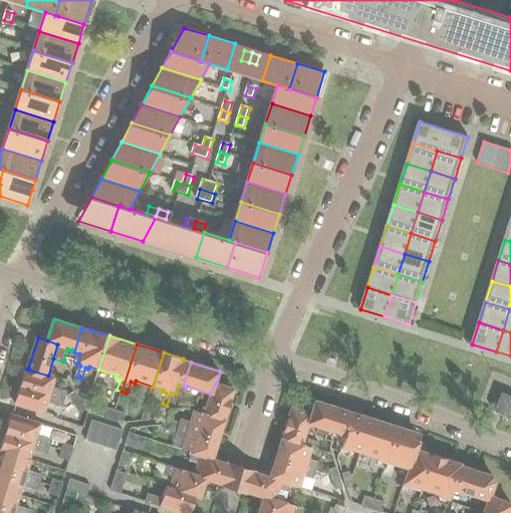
[(27,369),(21,387),(61,400),(66,401),(68,394),(64,393),(52,389),(55,378),(48,375),(27,369)]
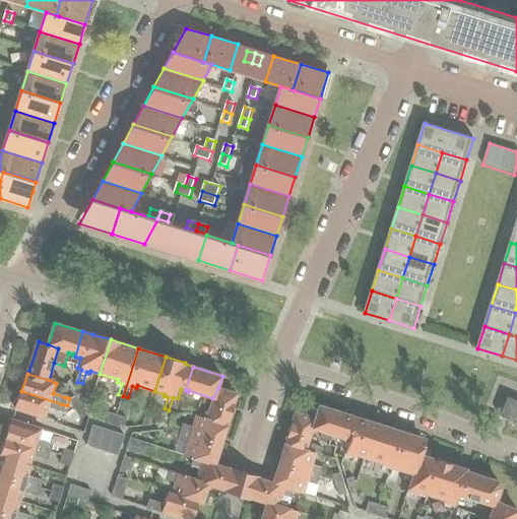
[(212,398),(206,419),(228,427),(238,394),(218,388),(212,398)]
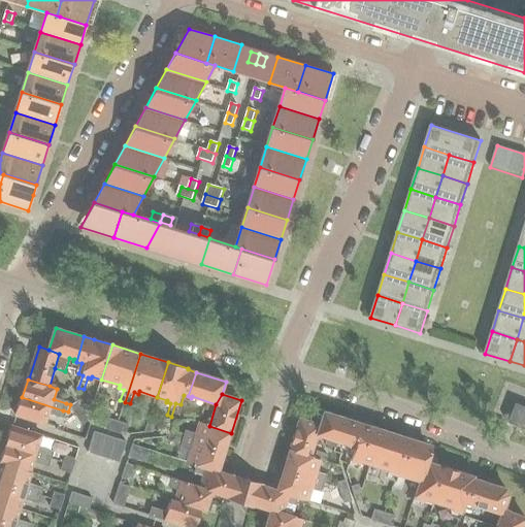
[(22,397),(17,416),(45,425),(50,415),(61,418),(65,420),(68,412),(63,410),(22,397)]
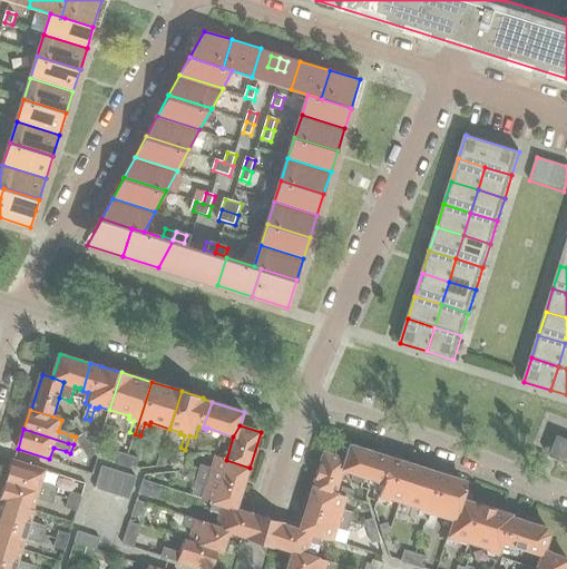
[(96,432),(94,439),(100,449),(105,434),(96,432)]
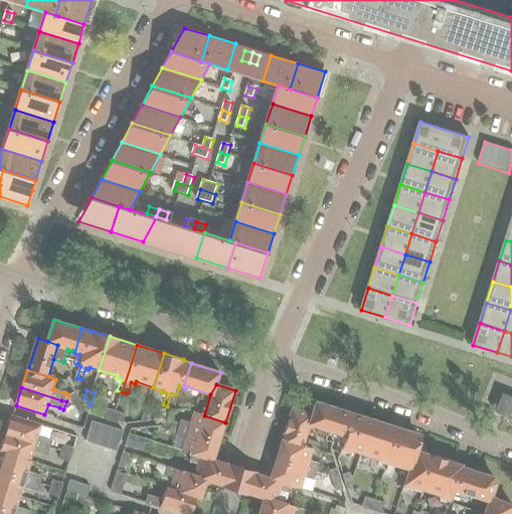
[(75,391),(69,395),(78,409),(80,412),(87,407),(75,391)]
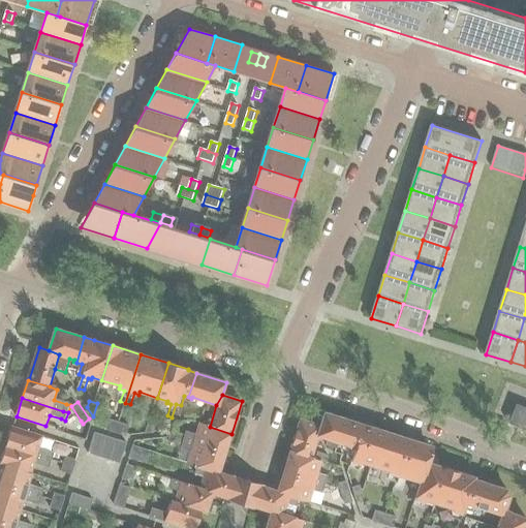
[(525,408),(518,405),(509,424),(525,430),(525,408)]
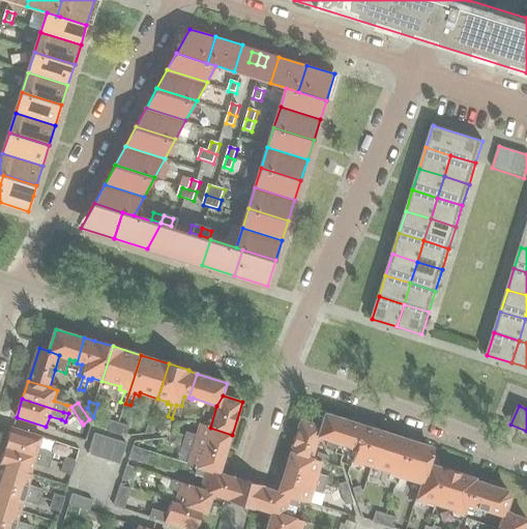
[(321,428),(318,437),(329,440),(326,448),(338,451),(340,443),(344,444),(343,446),(351,448),(347,459),(353,461),(366,425),(352,421),(326,413),(322,428),(321,428)]
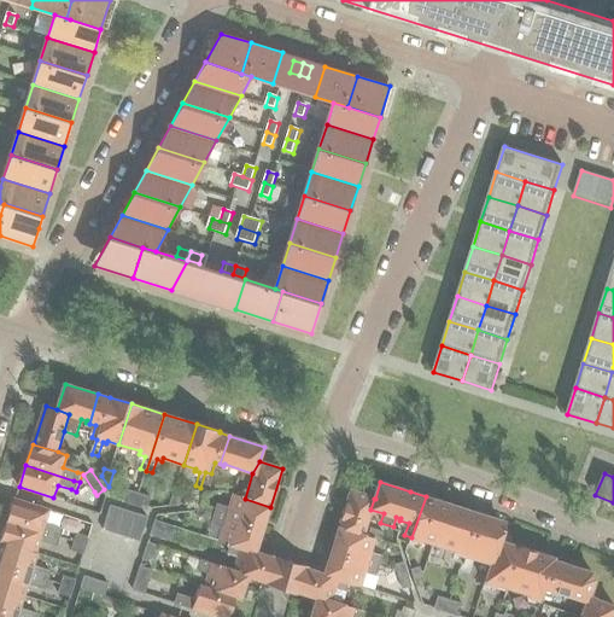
[(136,493),(128,490),(124,504),(133,506),(136,493)]
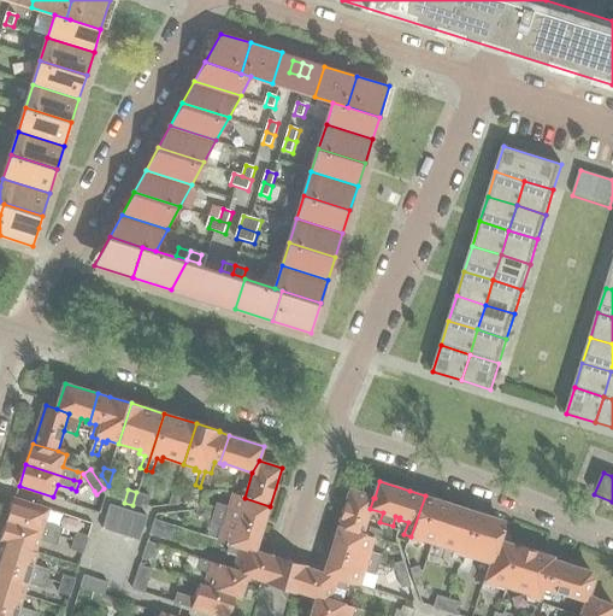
[(340,528),(363,535),(370,509),(373,498),(351,491),(340,528)]
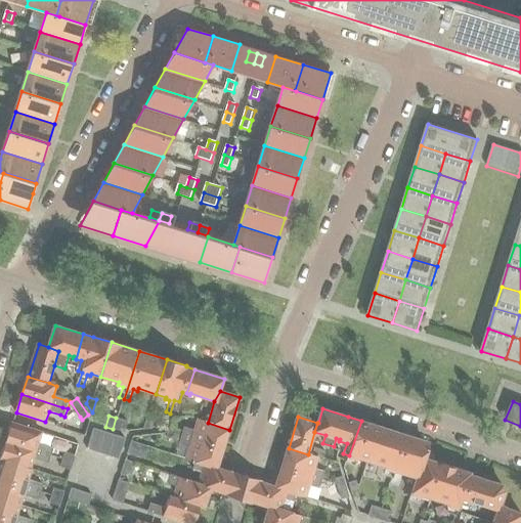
[(123,420),(116,418),(113,429),(120,431),(123,420)]
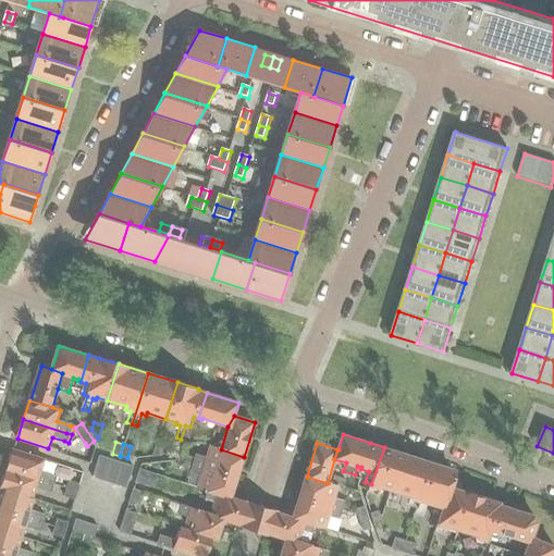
[(158,445),(154,458),(163,457),(167,448),(158,445)]
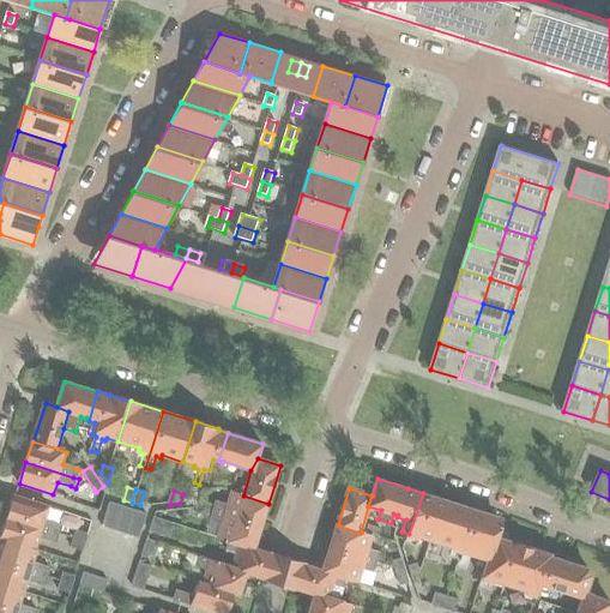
[(152,494),(144,492),(140,505),(148,508),(152,494)]
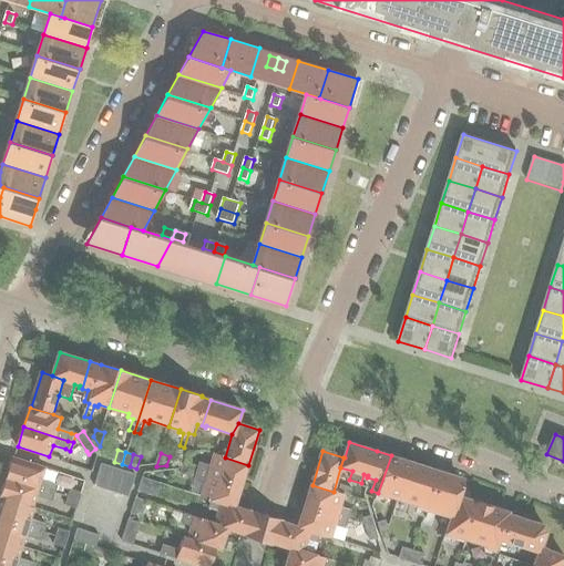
[(201,463),(197,472),(242,486),(243,483),(245,479),(247,472),(248,465),(225,458),(215,455),(211,466),(201,463)]
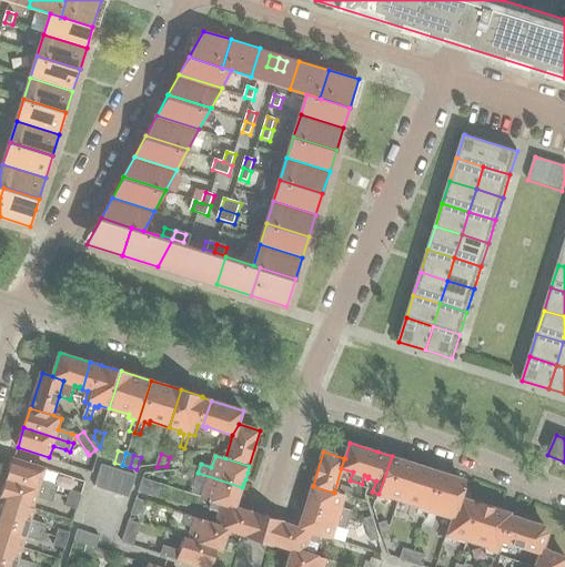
[(392,456),(379,494),(373,508),(379,509),(383,497),(389,499),(390,496),(404,502),(419,465),(392,456)]
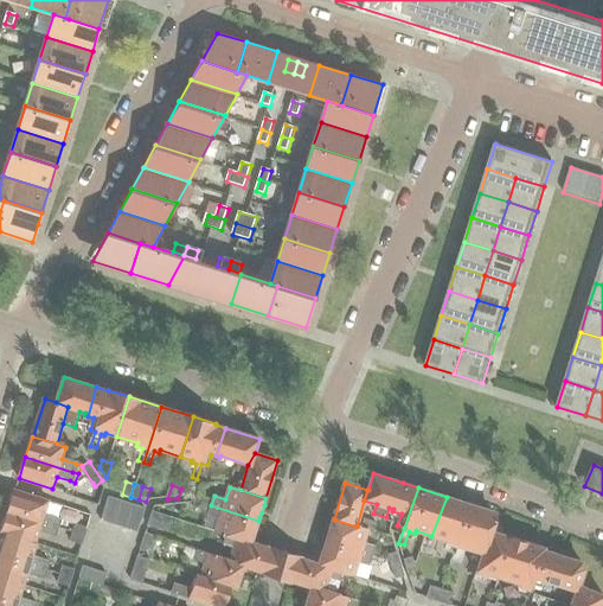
[(14,491),(7,512),(55,528),(59,529),(63,521),(58,518),(45,515),(49,503),(14,491)]
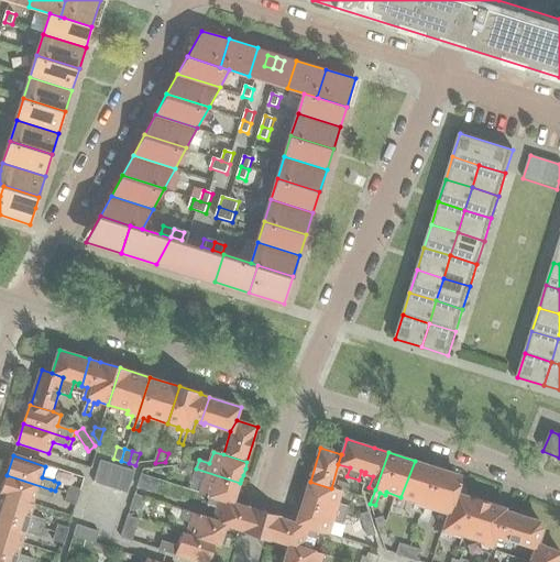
[(183,465),(196,470),(198,464),(184,460),(183,465)]
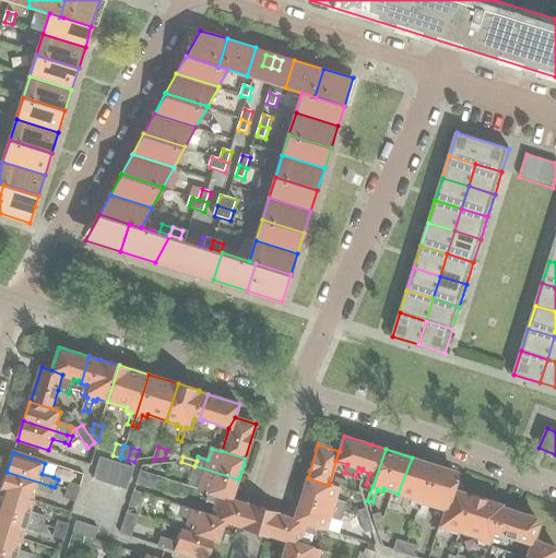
[(412,458),(398,494),(413,498),(412,500),(416,501),(412,514),(418,517),(437,465),(412,458)]
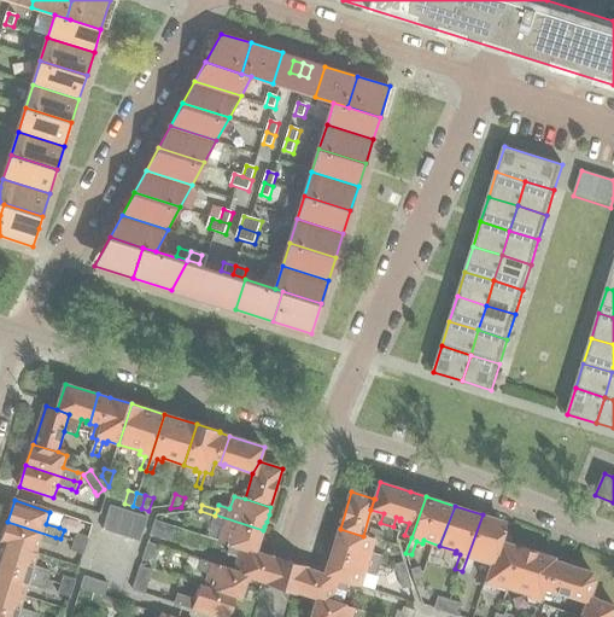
[(105,531),(117,535),(124,511),(112,507),(105,531)]
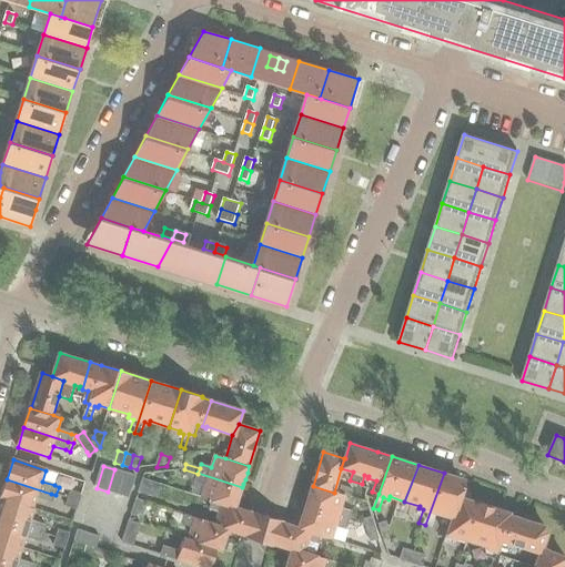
[(108,492),(119,495),(125,473),(114,469),(108,492)]
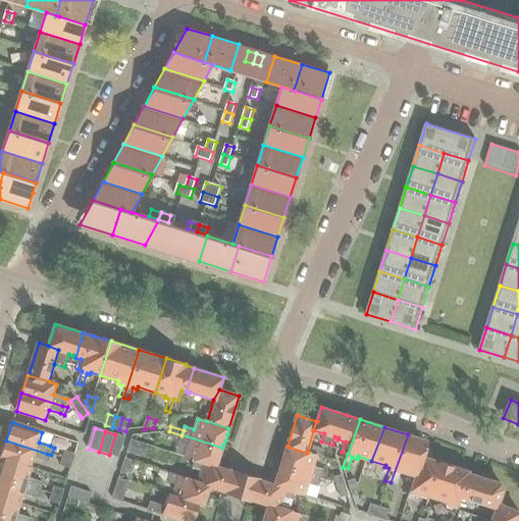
[(179,440),(182,435),(169,431),(167,437),(179,440)]
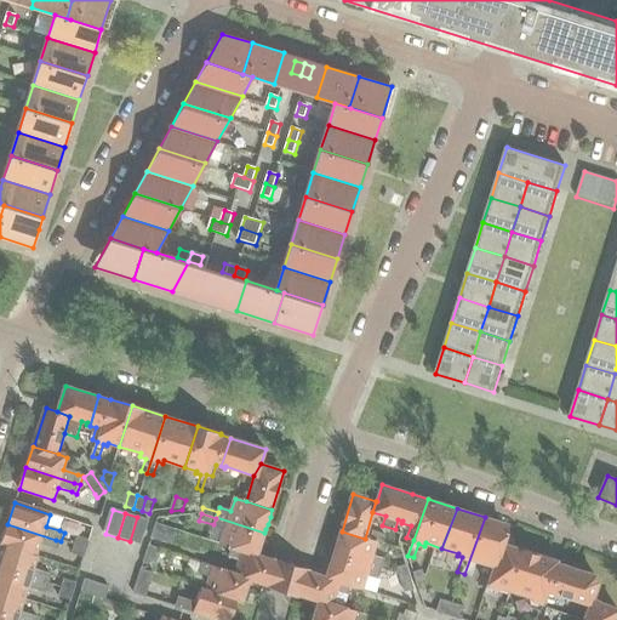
[(149,521),(137,517),(130,541),(142,545),(149,521)]
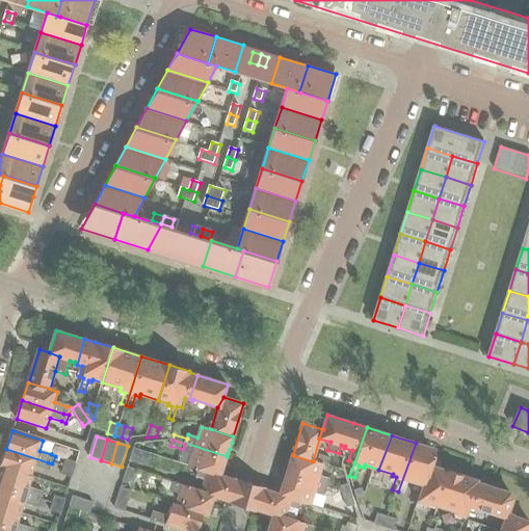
[(183,449),(183,451),(192,454),(189,466),(197,469),(202,470),(202,469),(221,475),(223,469),(225,462),(227,458),(227,456),(185,443),(185,444),(183,449)]
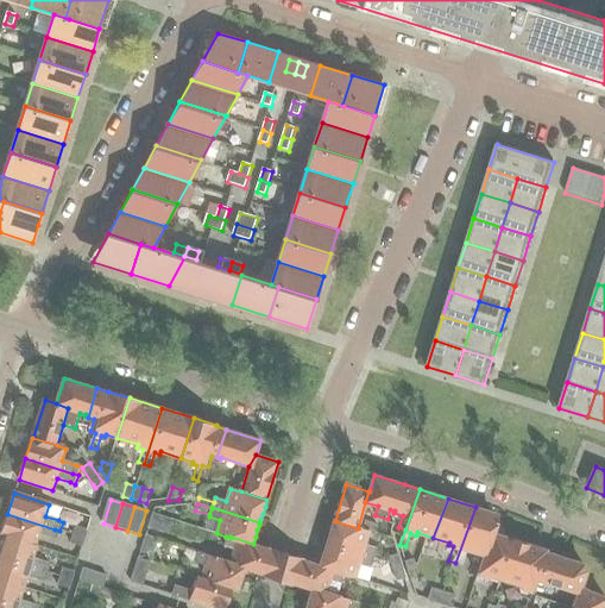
[(476,507),(455,563),(462,565),(467,550),(484,555),(495,527),(497,520),(495,513),(476,507)]
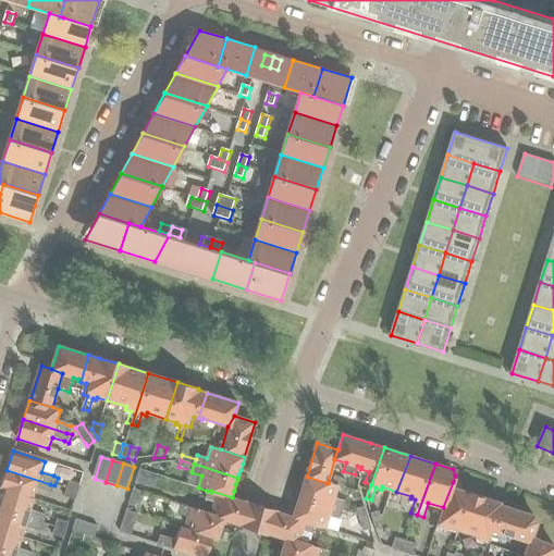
[(7,470),(1,490),(2,490),(32,499),(35,489),(48,492),(52,494),(54,485),(50,484),(7,470)]
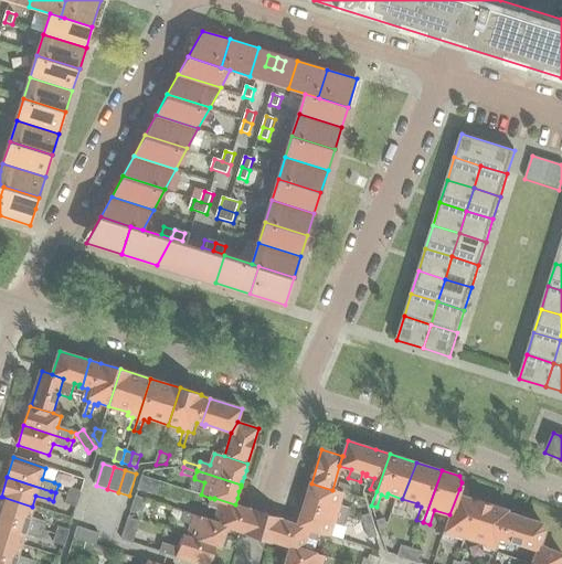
[(155,480),(144,477),(141,483),(152,487),(155,480)]
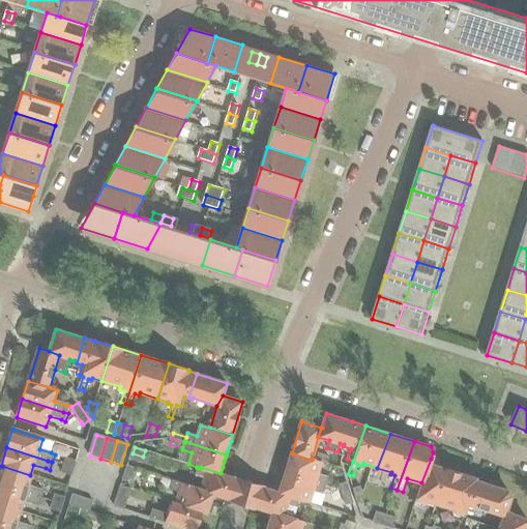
[(151,452),(145,450),(143,457),(142,463),(147,465),(151,452)]
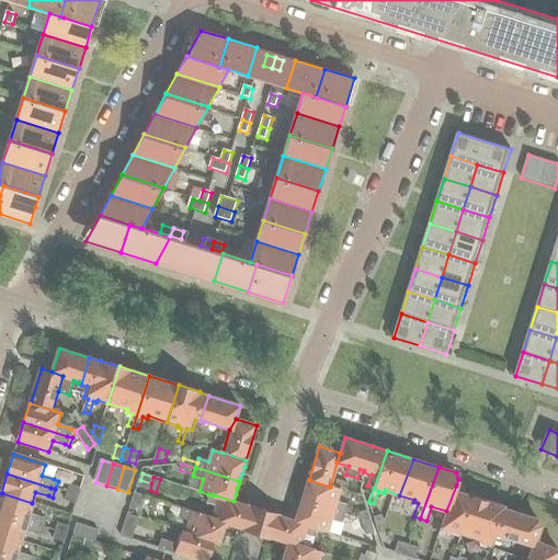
[(151,483),(140,480),(138,487),(150,490),(151,483)]
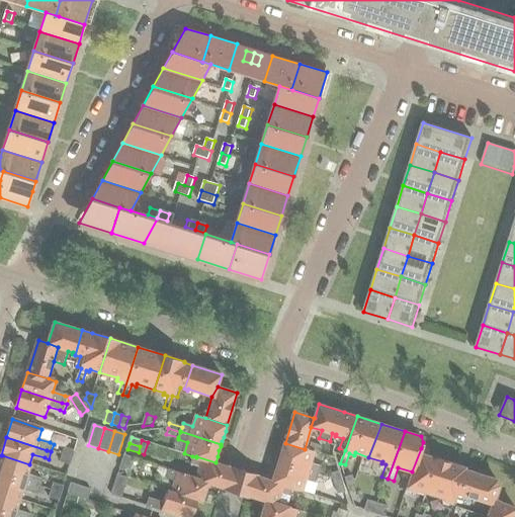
[(281,455),(279,462),(315,474),(318,475),(320,466),(314,464),(312,463),(315,452),(305,449),(285,443),(281,455)]
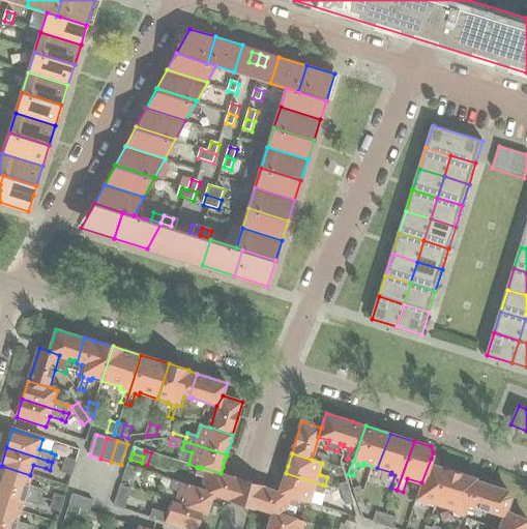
[(328,465),(330,458),(320,454),(318,461),(328,465)]
